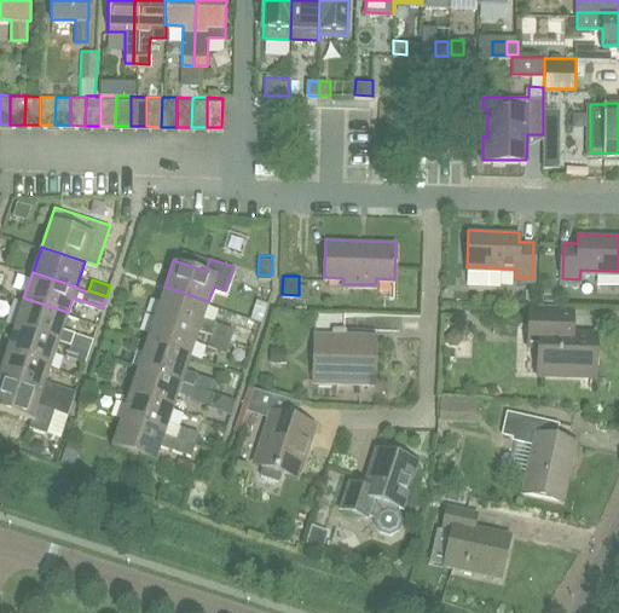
[(203,316),(208,301),(165,287),(156,312),(200,327),(200,328),(210,333),(210,330),(230,336),(229,339),(236,340),(239,331),(232,328),(233,327),(203,316)]
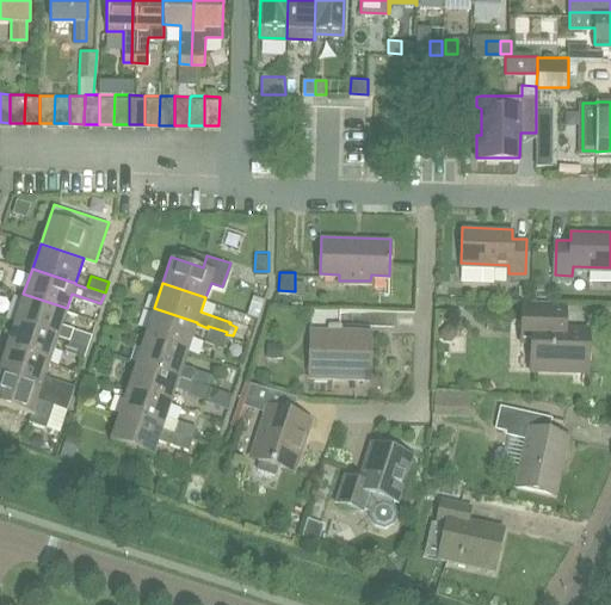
[(23,294),(14,320),(59,334),(67,308),(23,294)]
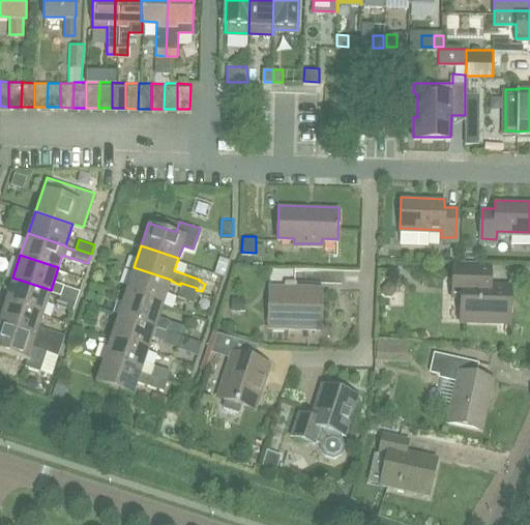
[(222,255),(215,271),(224,273),(229,257),(222,255)]
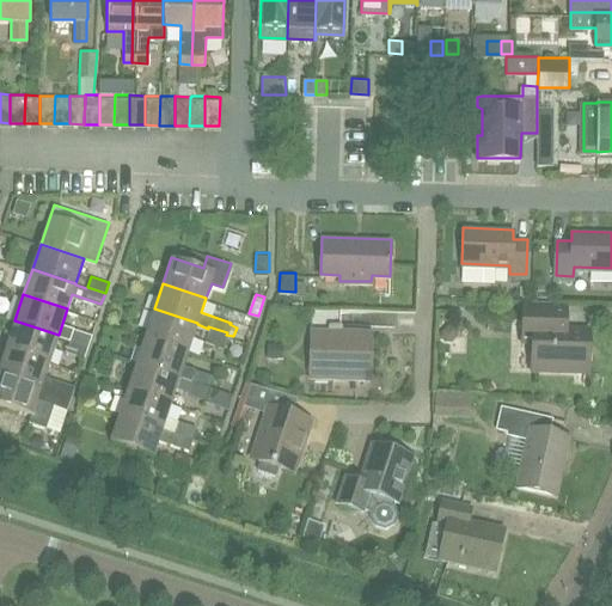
[(522,304),(522,340),(532,341),(532,369),(585,371),(585,353),(589,349),(589,326),(557,326),(558,305),(522,304)]
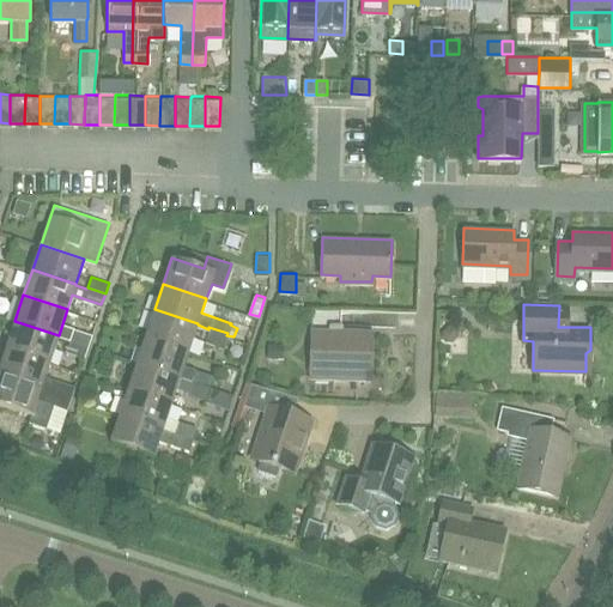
[(146,335),(189,348),(198,325),(198,323),(155,309),(146,335)]
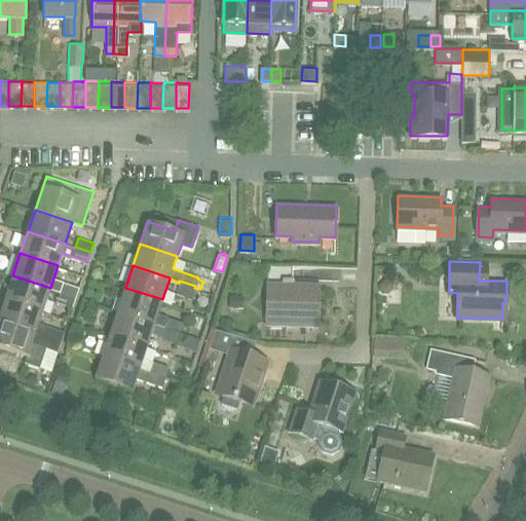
[(12,275),(5,298),(43,310),(50,288),(12,275)]
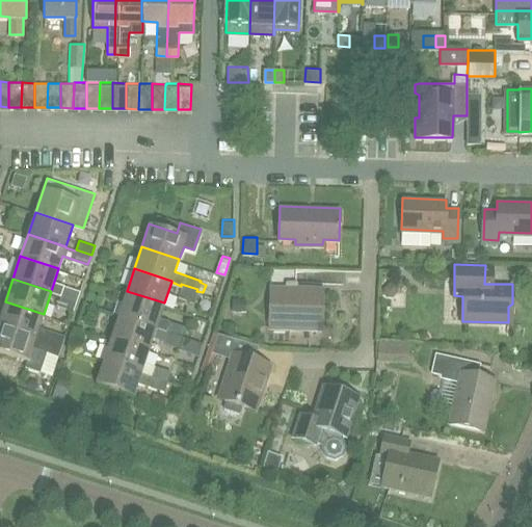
[(285,286),(270,285),(269,326),(321,328),(322,287),(297,286),(297,282),(296,280),(287,280),(285,281),(285,286)]
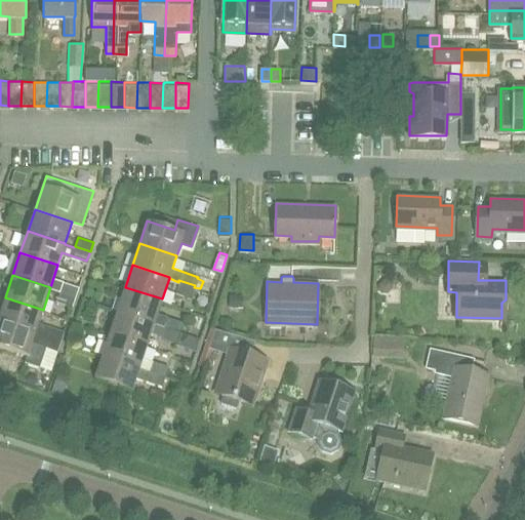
[(379,287),(382,290),(388,290),(393,285),(393,281),(390,277),(385,277),(379,282),(379,287)]
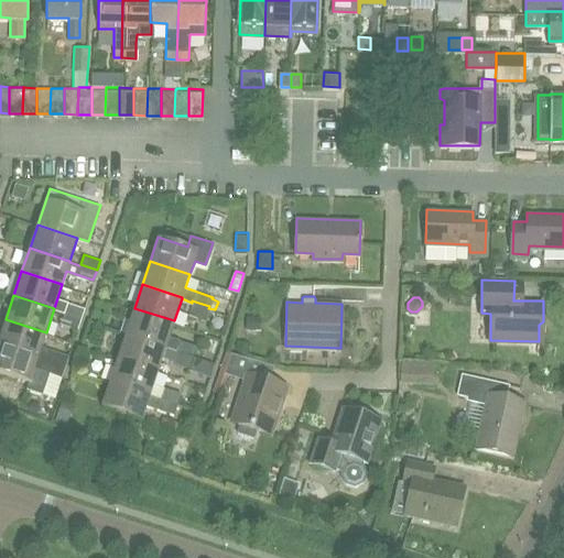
[(192,301),(192,303),(188,313),(205,318),(208,308),(209,306),(192,301)]
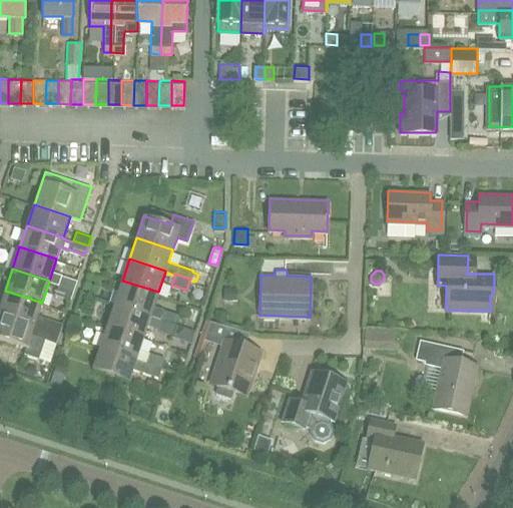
[(58,284),(73,289),(77,279),(61,275),(58,284)]
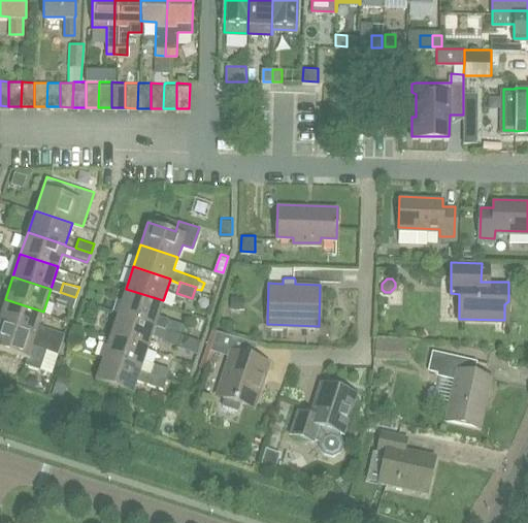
[(159,315),(163,300),(126,289),(118,312),(180,332),(184,322),(168,317),(168,318),(159,315)]
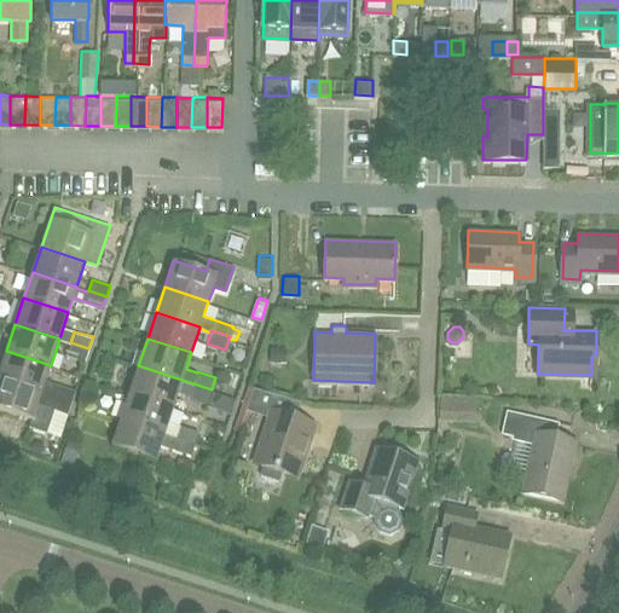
[(88,348),(70,342),(67,354),(85,360),(88,348)]
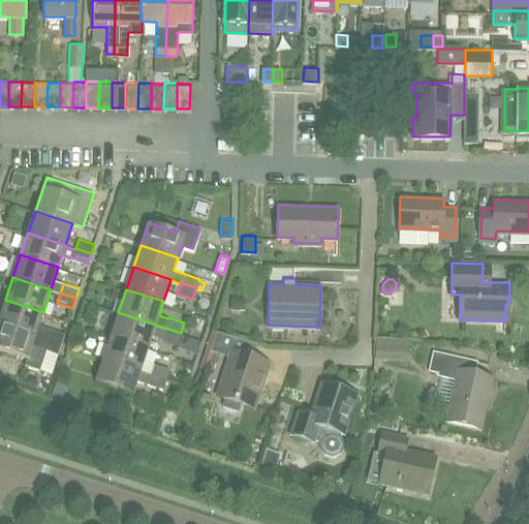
[(231,308),(245,308),(245,296),(231,295),(231,308)]
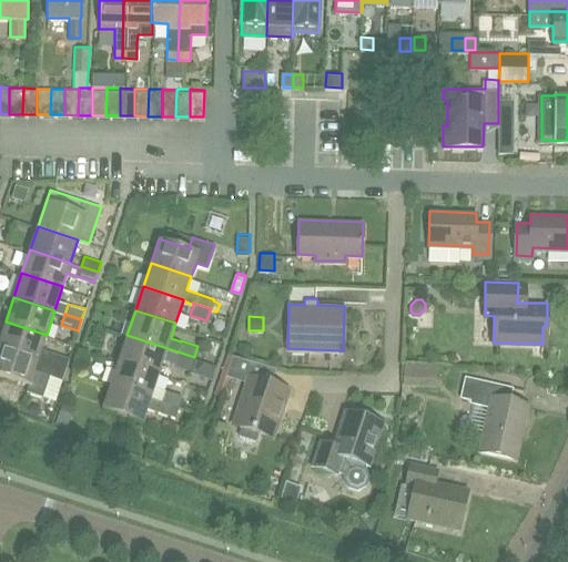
[(47,335),(6,322),(0,338),(0,345),(66,367),(69,357),(42,348),(47,335)]
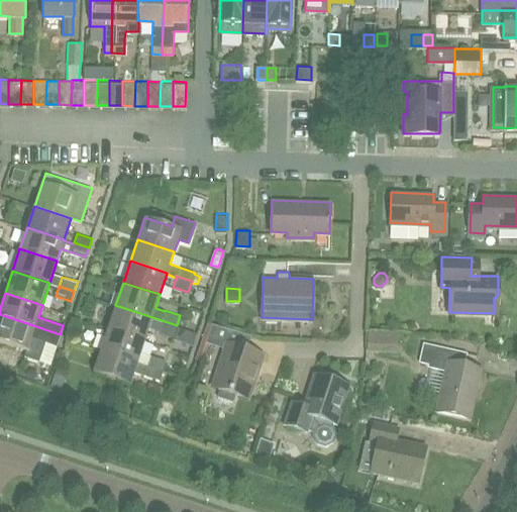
[(108,326),(145,338),(149,326),(174,335),(177,325),(115,305),(108,326)]
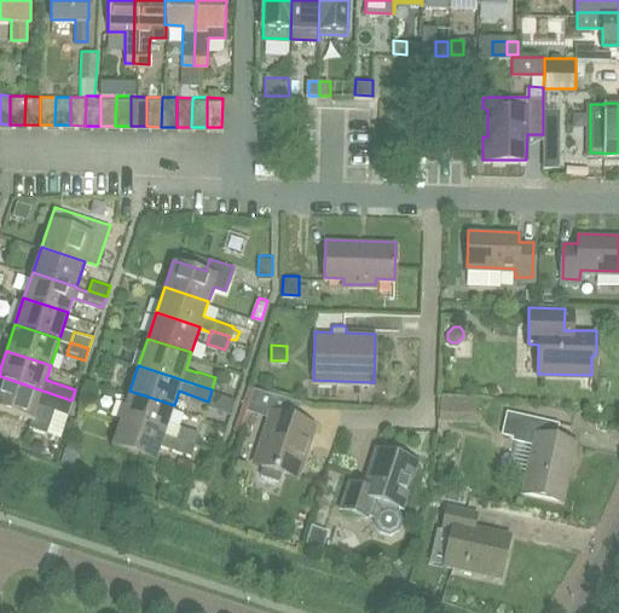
[(68,412),(71,400),(0,376),(0,406),(32,417),(28,426),(46,432),(55,408),(68,412)]
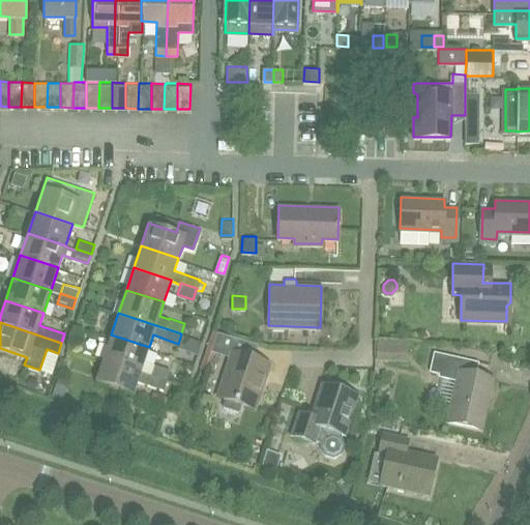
[(207,343),(227,349),(232,333),(212,327),(207,343)]
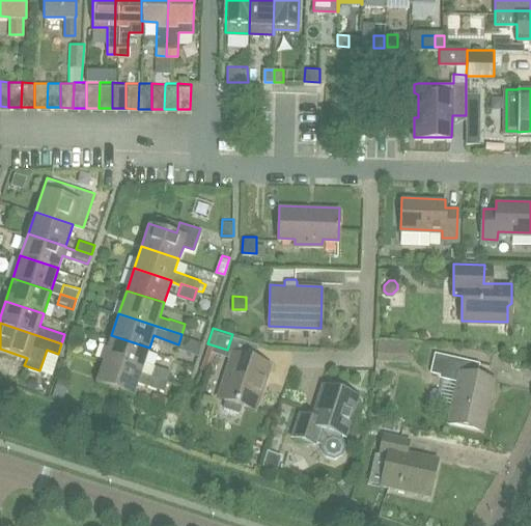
[(149,348),(111,335),(104,357),(167,378),(170,369),(144,361),(149,348)]
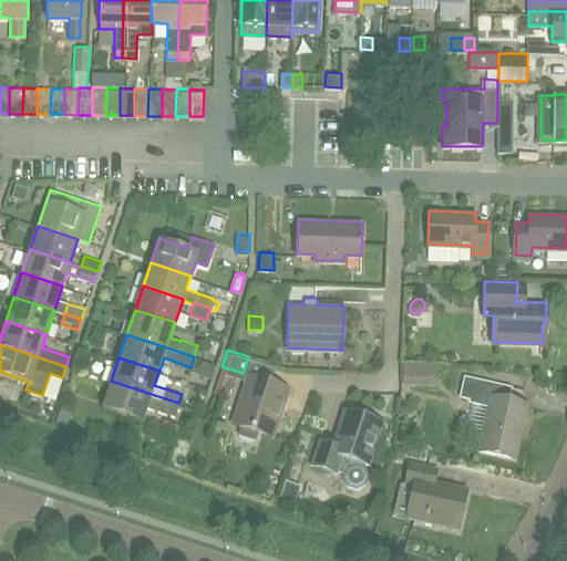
[(258,430),(272,435),(288,387),(248,374),(238,406),(244,408),(238,424),(241,425),(238,433),(255,438),(258,430)]
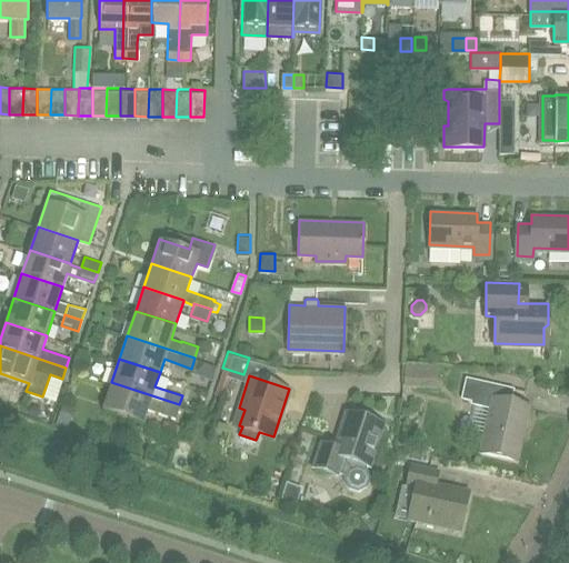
[(509,399),(512,385),(467,375),(462,395),(472,398),(472,401),(490,404),(479,450),(518,459),(530,404),(509,399)]
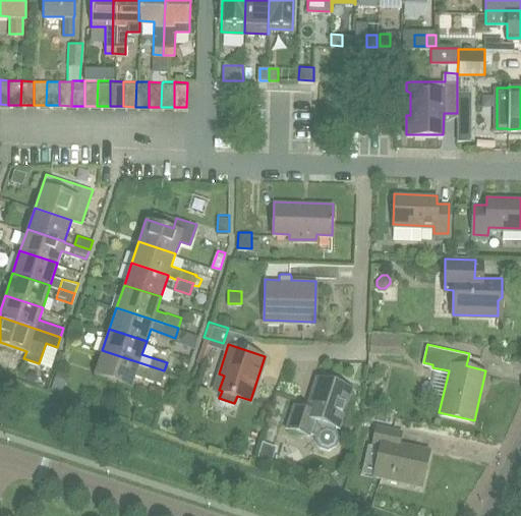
[(164,370),(102,350),(95,374),(131,386),(135,373),(160,381),(164,370)]
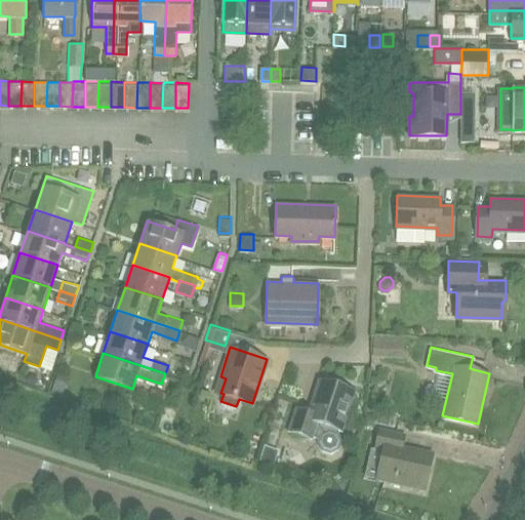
[(56,372),(51,390),(63,393),(68,375),(56,372)]
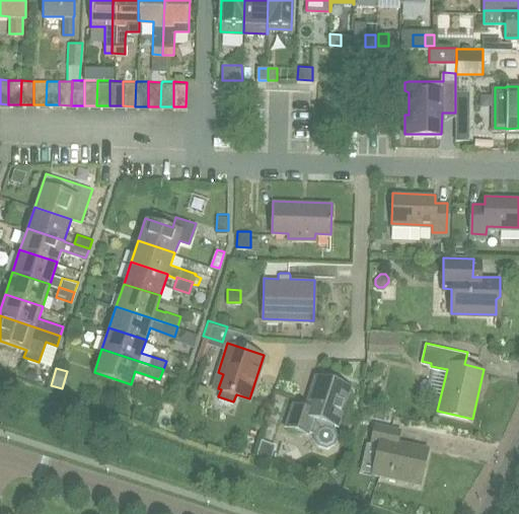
[(348,385),(317,375),(307,407),(293,401),(285,425),(306,432),(307,430),(314,432),(313,436),(317,444),(325,446),(332,443),(336,435),(330,429),(332,423),(335,424),(348,385)]
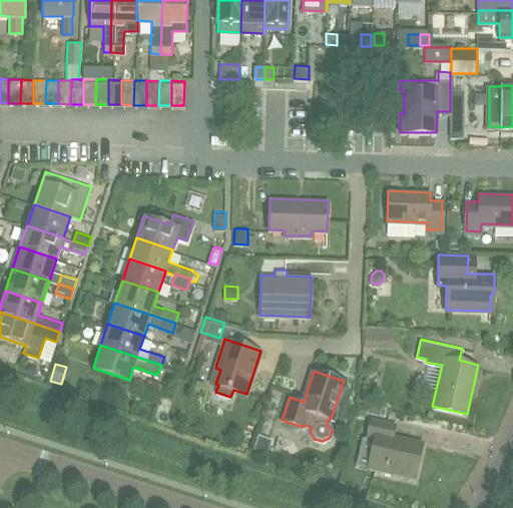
[(371,418),(367,435),(375,437),(368,466),(415,477),(423,442),(393,435),(395,423),(371,418)]
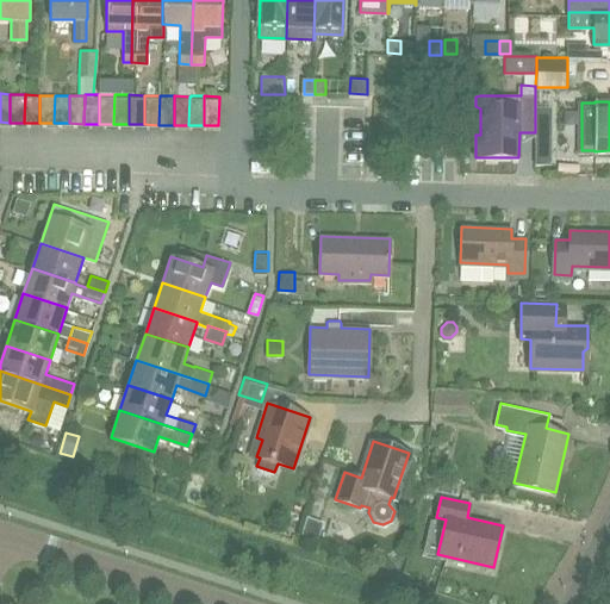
[(300,531),(317,537),(323,521),(306,516),(300,531)]
